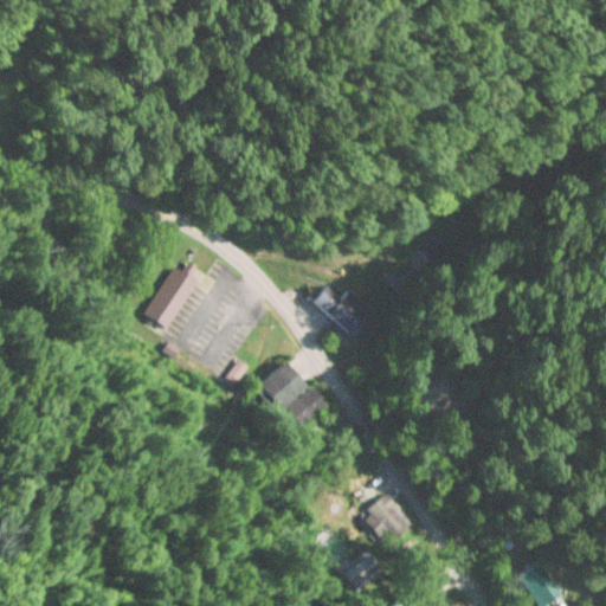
[(143,317),(167,328),(191,278),(167,266),(143,317)]
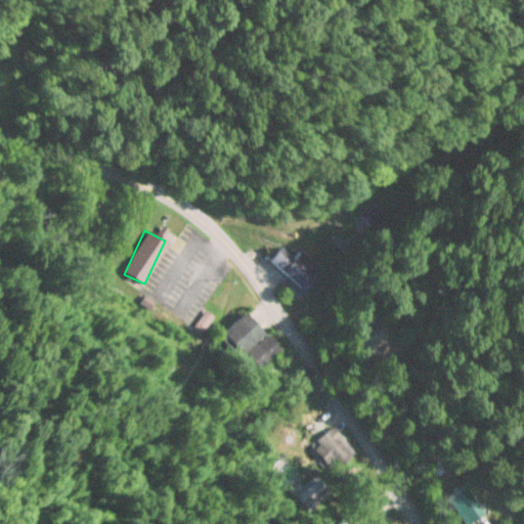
[(322,272),(301,250),(293,258),(282,247),(268,261),(301,294),(322,272)]
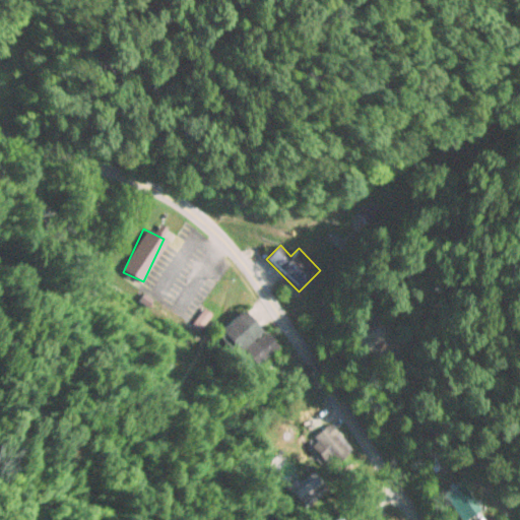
[(214,331),(230,353),(258,335),(243,312),(214,331)]
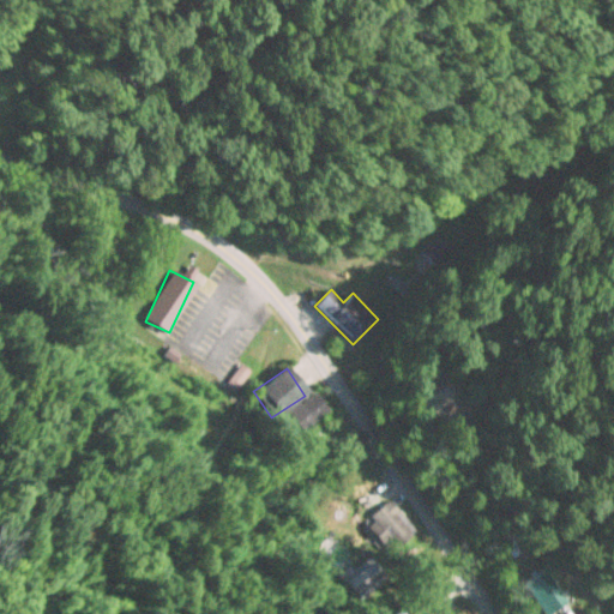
[(287,410),(299,432),(330,414),(318,393),(287,410)]
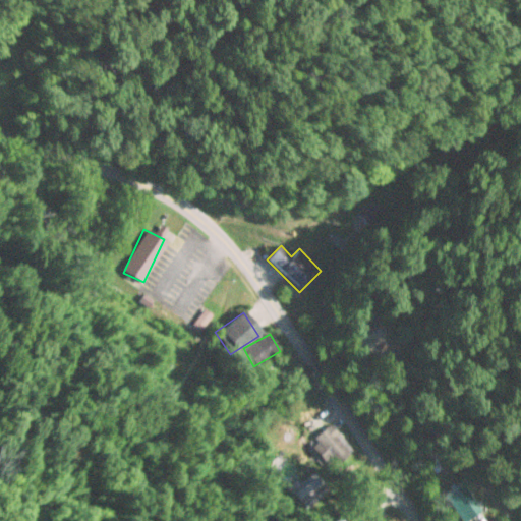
[(314,439),(340,466),(354,452),(329,425),(314,439)]
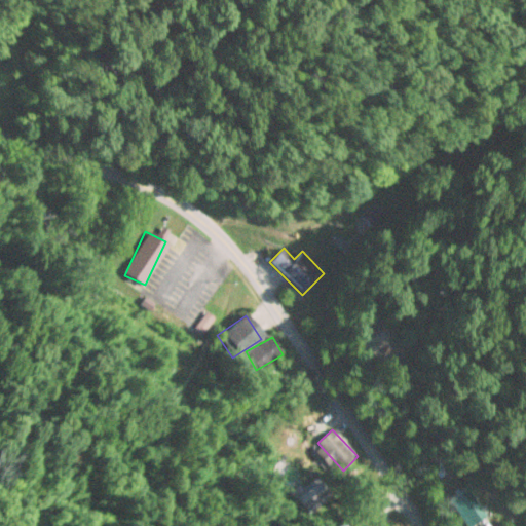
[(447,501),(464,525),(471,525),(487,514),(466,487),(447,501)]
